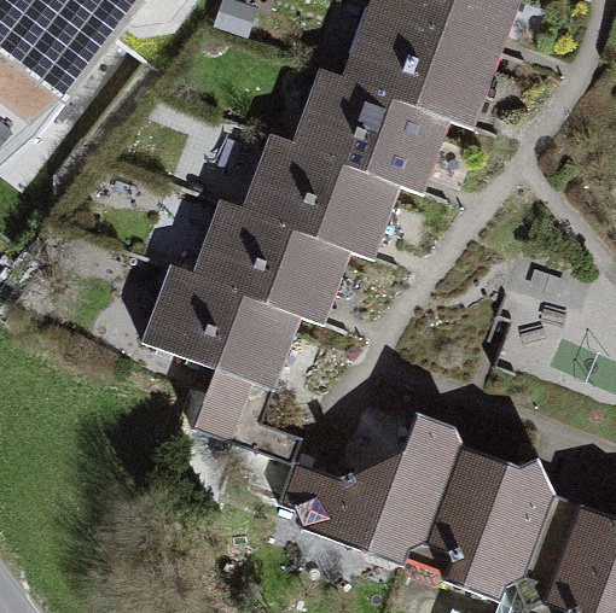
[(0,256),(185,0),(0,0),(0,256)]
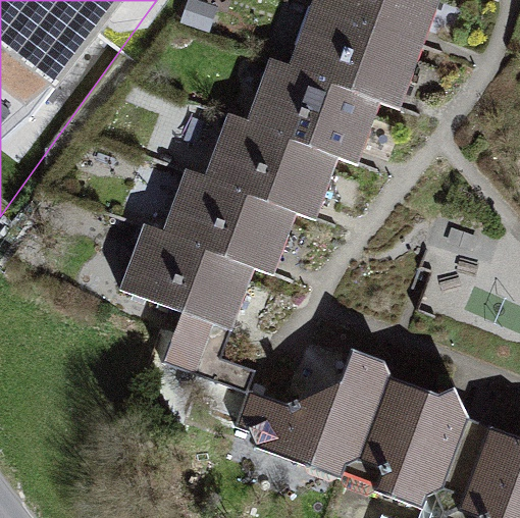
[(310,0),(310,1),(422,43),(437,0),(310,0)]
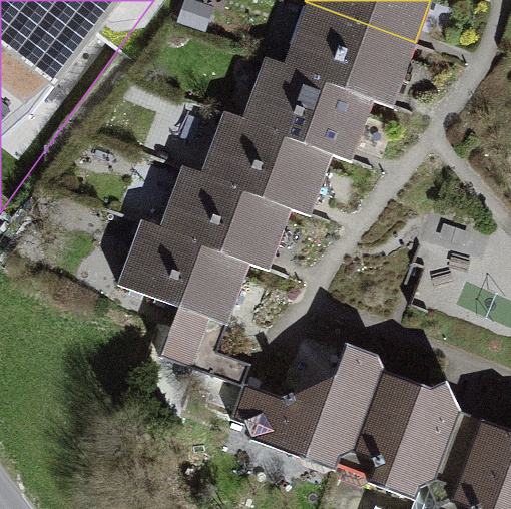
[(283,63),(373,98),(392,106),(415,42),(305,1),(283,63)]
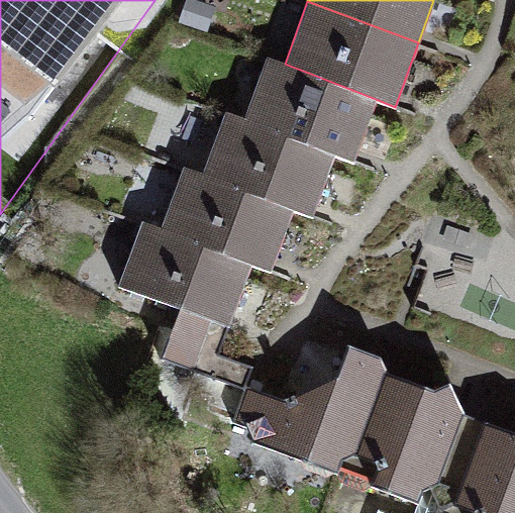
[(243,118),(334,154),(353,162),(376,99),(285,64),(266,57),(243,118)]
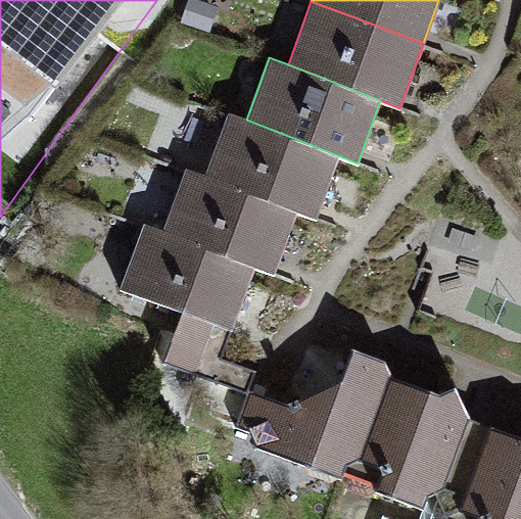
[(203,175),(295,211),(315,219),(338,155),(246,120),(227,112),(203,175)]
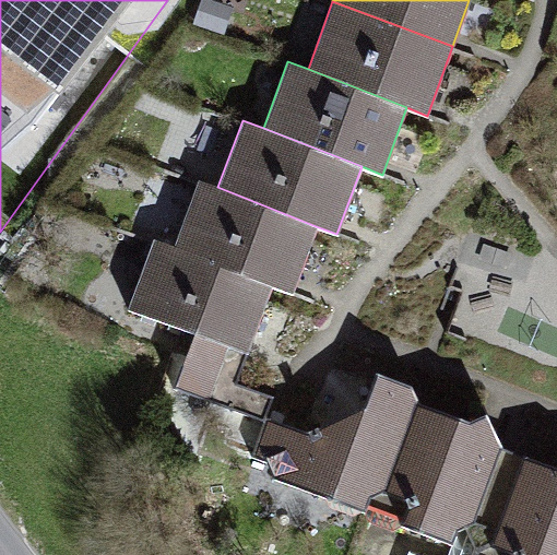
[(173,248),(271,285),(293,294),(316,226),(217,187),(198,180),(173,248)]
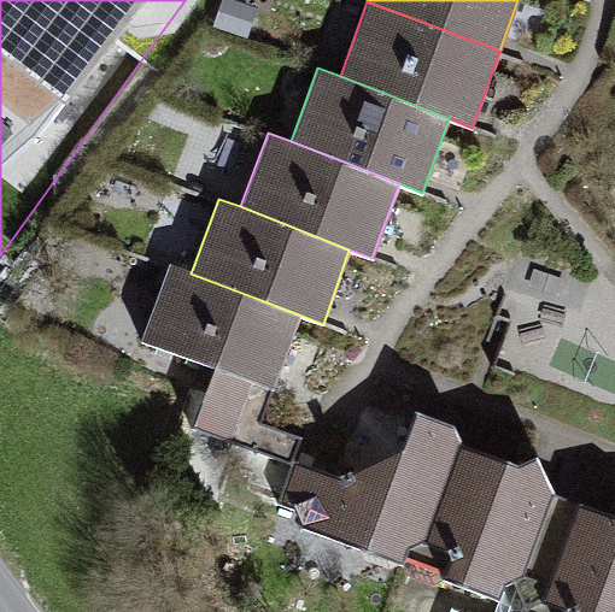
[(299,315),(191,274),(168,266),(141,340),(273,388),(299,315)]
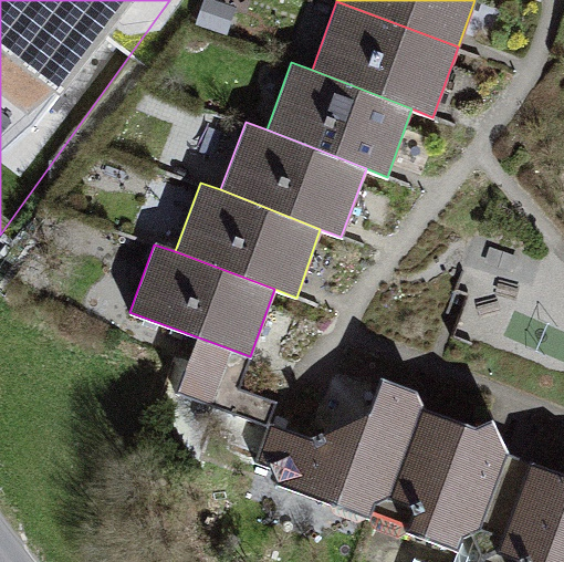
[(389,495),(421,407),(416,389),(380,377),(367,409),(312,436),(268,420),(253,459),(281,470),(277,482),(366,516),(373,500),(389,495)]
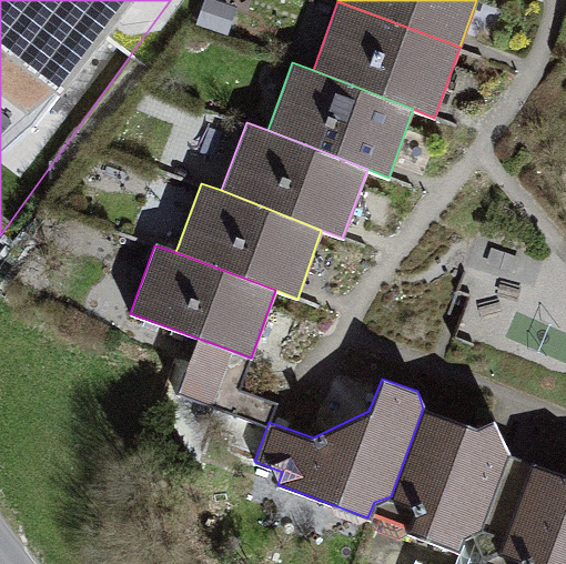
[(475,540),(507,452),(493,420),(476,429),(423,409),(391,496),(374,502),(367,517),(458,552),(464,537),(472,535),(475,540)]
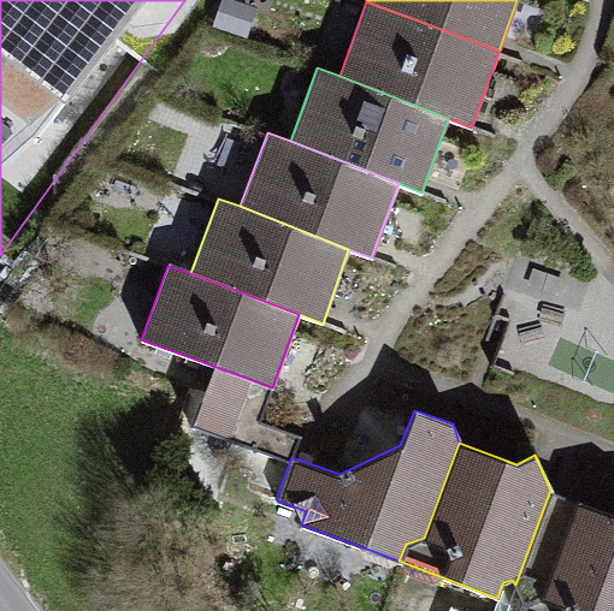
[(544,595),(578,500),(550,490),(515,585),(524,605),(544,595)]
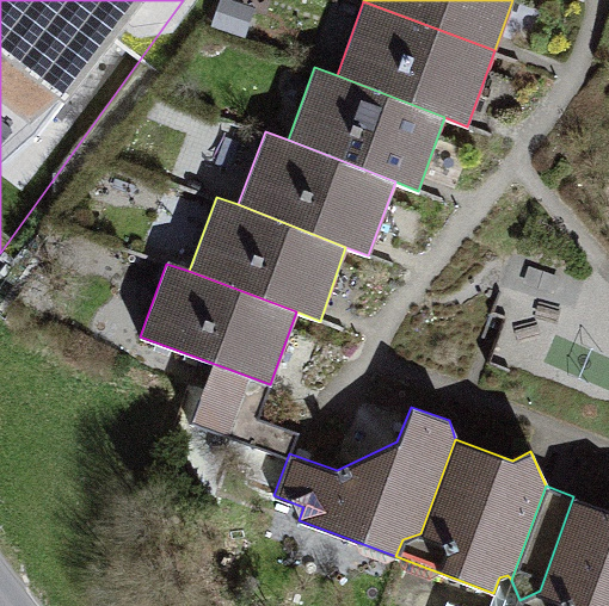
[(608,605),(608,509),(573,496),(540,591),(520,600),(516,605),(608,605)]
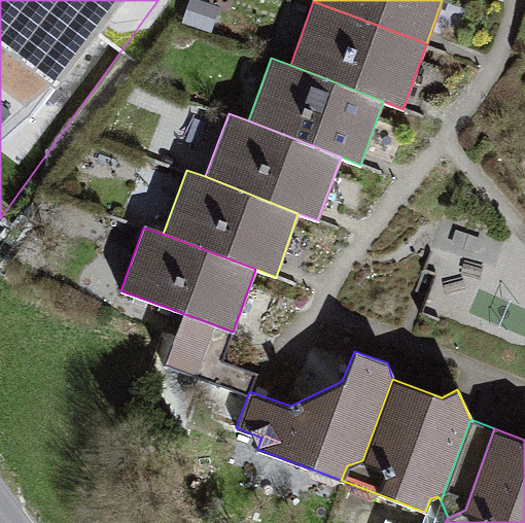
All buildings are outlined.
